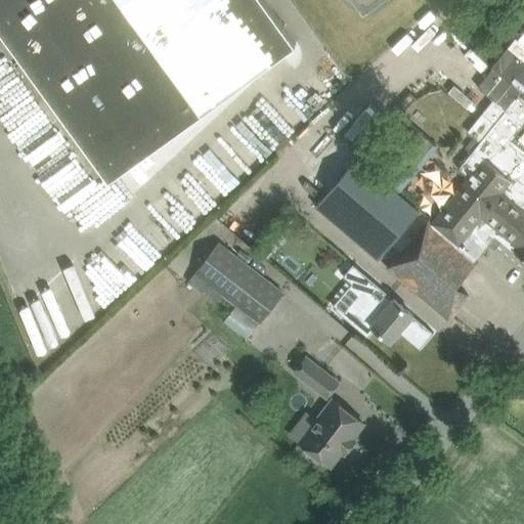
[(0,0),(0,24),(111,177),(297,41),(266,0),(0,0)]
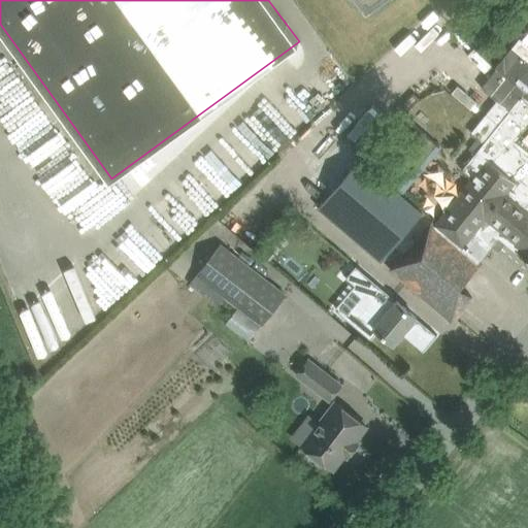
[(520,37),(493,70),(494,72),(527,99),(527,44),(523,40),(520,37)]
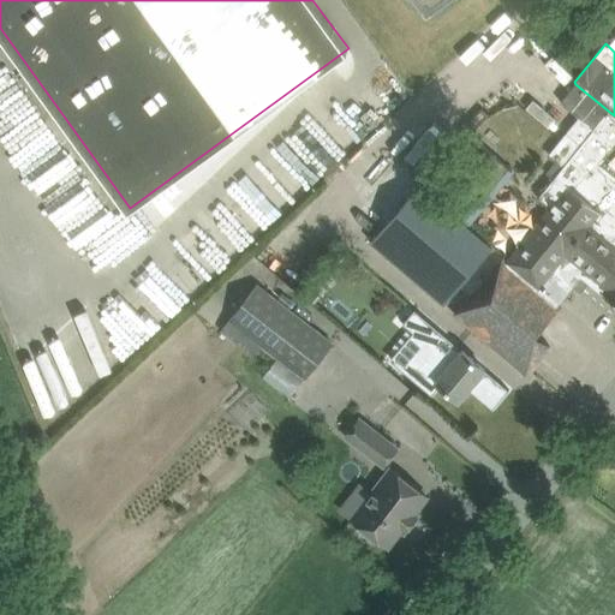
[(465,109),(521,162),(551,131),(495,78),(465,109)]
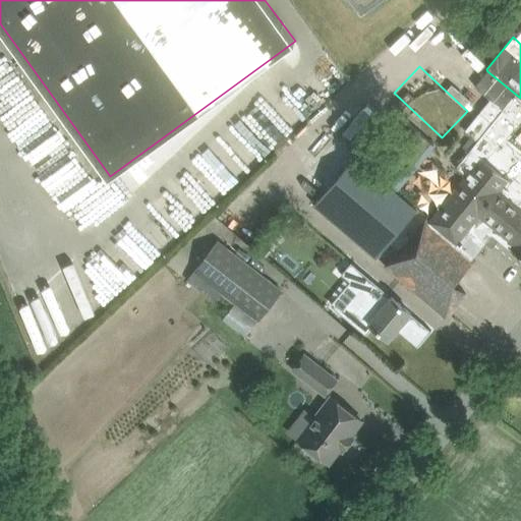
[(430,221),(430,222),(472,257),(485,241),(493,247),(500,238),(520,255),(520,142),(511,135),(513,133),(512,133),(520,123),(520,98),(487,71),(475,87),(490,99),(465,130),(471,135),(462,147),(468,152),(456,166),(467,175),(430,221)]
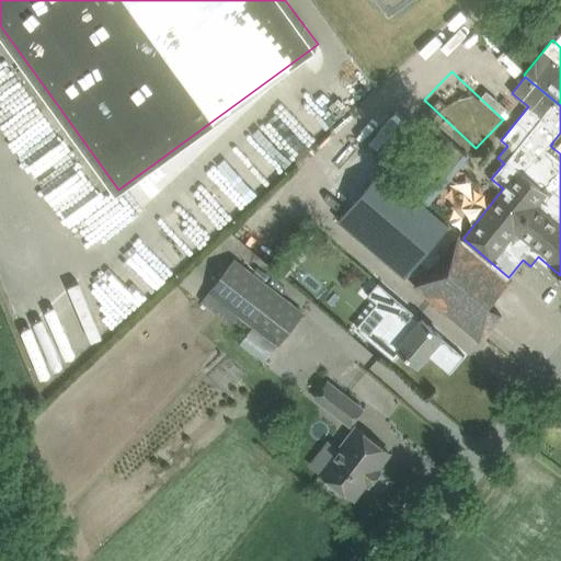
[(388,173),(359,206),(389,231),(407,245),(418,255),(446,222),(422,203),(466,152),(443,134),(400,184),(388,173)]
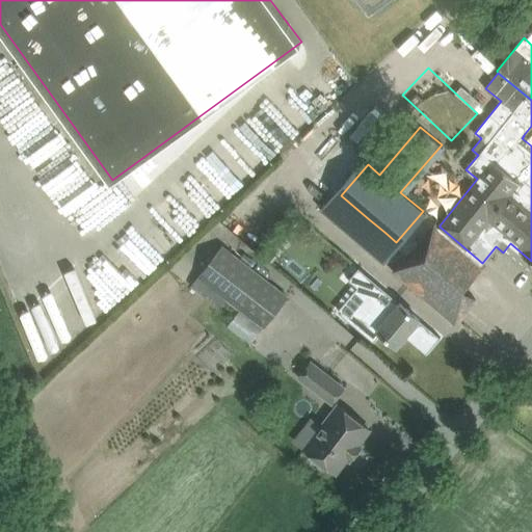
[(435,222),(394,271),(453,322),(455,323),(476,299),(464,289),(485,265),(482,263),(440,227),(440,225),(435,222)]
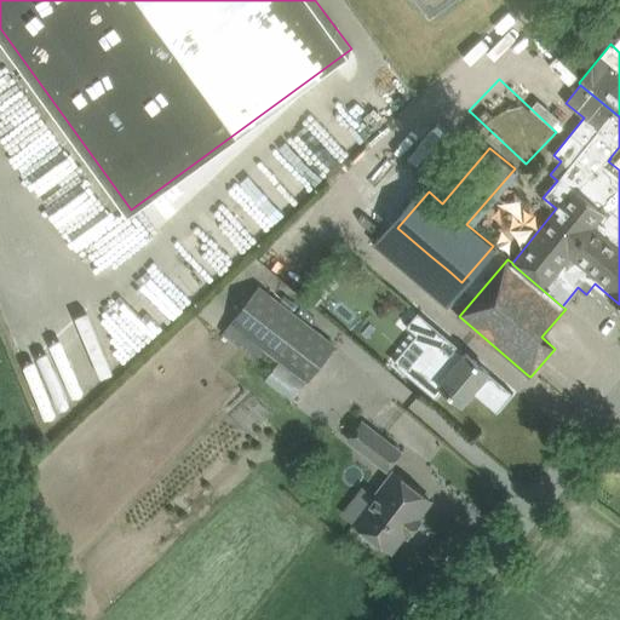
[(336,346),(298,316),(258,286),(231,321),(309,382),(336,346)]
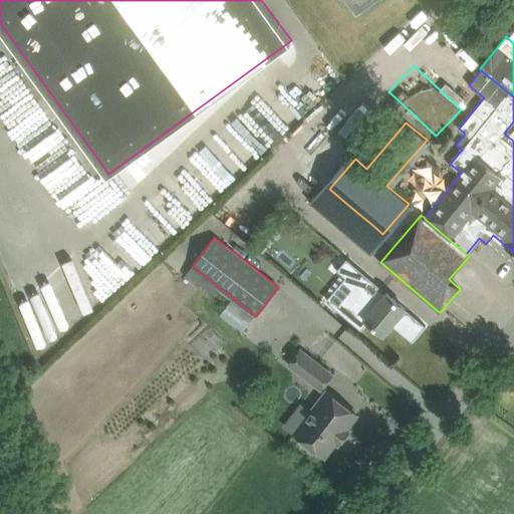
[(368,322),(383,335),(392,325),(412,342),(426,326),(346,259),(337,270),(345,277),(356,287),(337,310),(361,330),(368,322)]
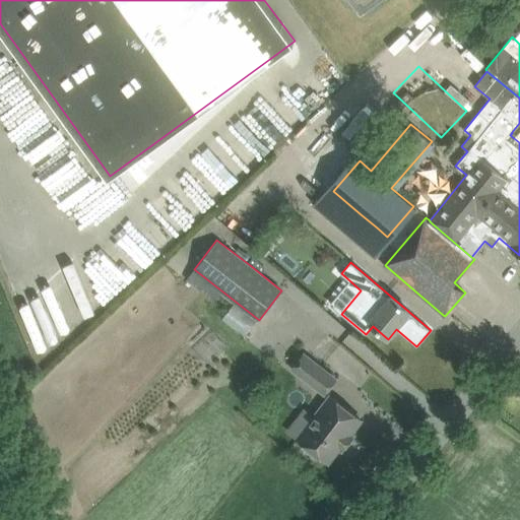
[(325,393),(325,392),(336,379),(304,354),(293,369),(325,393)]
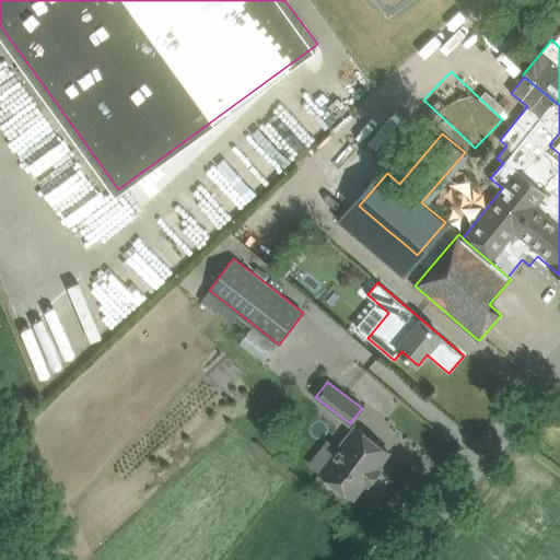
[(376,468),(388,452),(356,427),(321,471),(330,479),(329,485),(339,492),(345,490),(353,498),(365,481),(369,485),(380,470),(376,468)]
